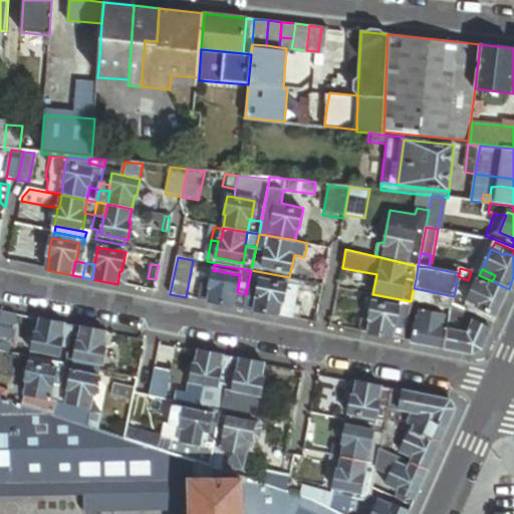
[(233,307),(234,304),(236,293),(237,292),(240,275),(213,270),(209,286),(209,288),(211,289),(209,300),(209,301),(233,307)]
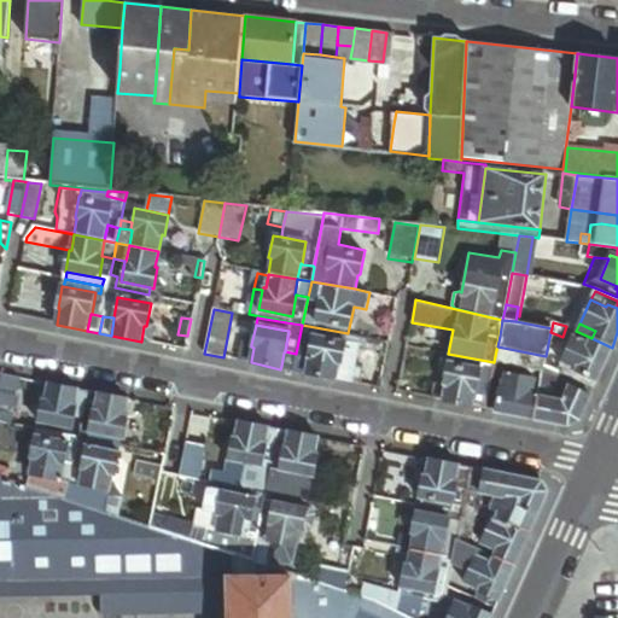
[(348,333),(302,325),(296,354),(292,368),(292,371),(353,383),(360,343),(347,340),(348,333)]
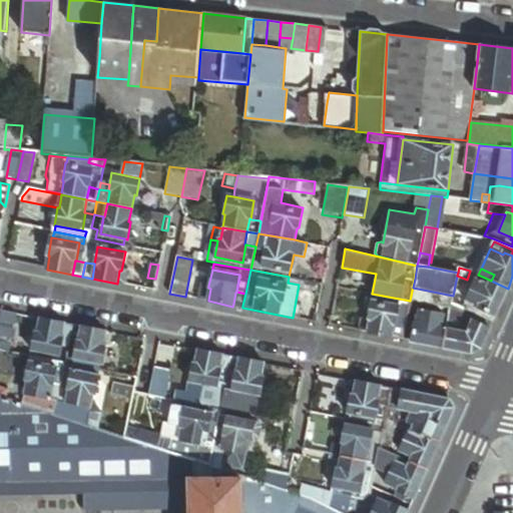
[(117,284),(124,285),(127,272),(121,271),(119,271),(117,284)]
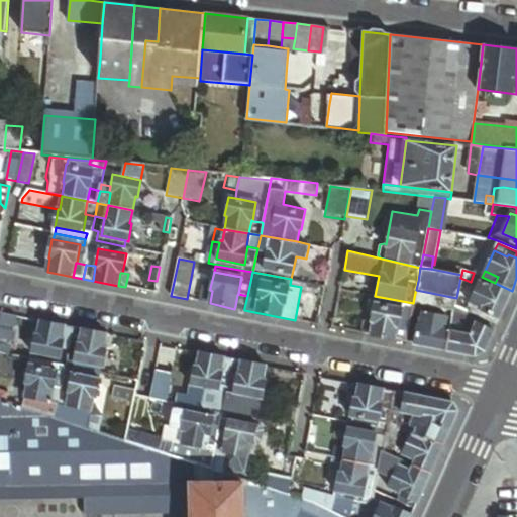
[(480,283),(493,288),(495,283),(482,277),(474,273),(471,282),(478,285),(480,283)]
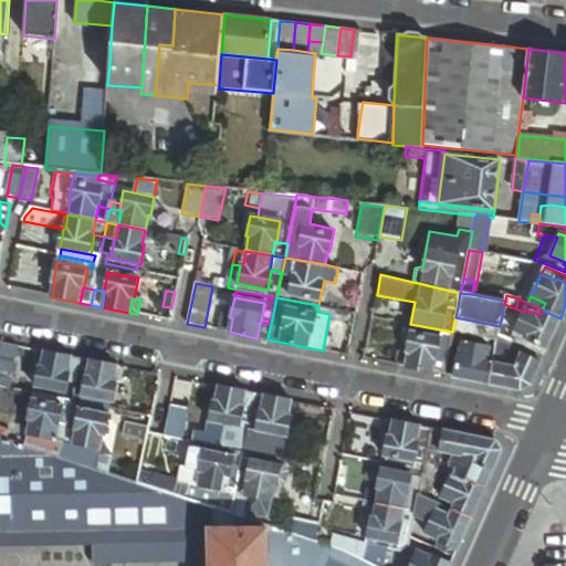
[(546,349),(561,318),(542,310),(540,315),(525,310),(523,312),(515,332),(530,338),(528,341),(546,349)]
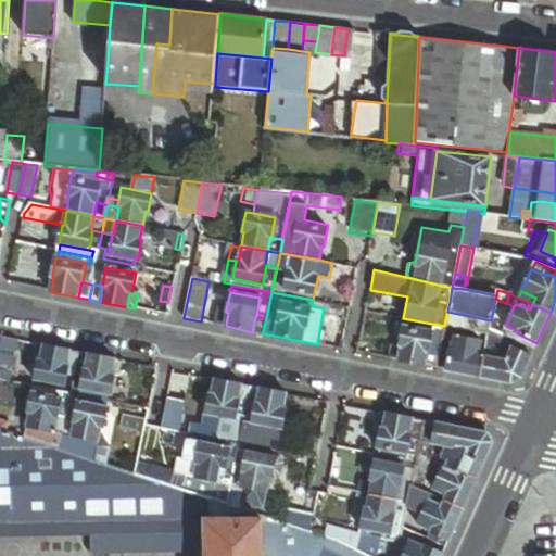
[(214,323),(226,325),(228,313),(226,312),(226,310),(217,307),(214,323)]
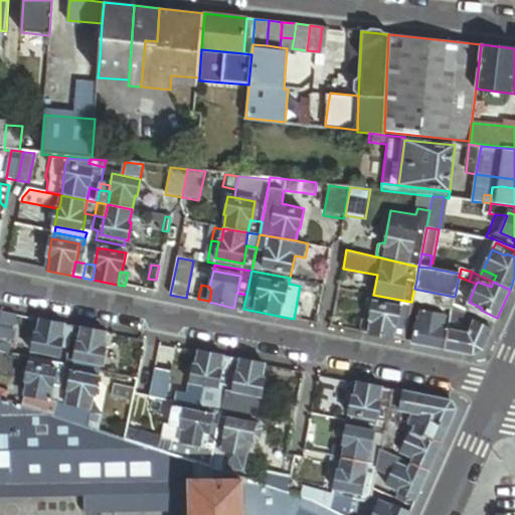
[(243,307),(246,295),(237,293),(236,294),(234,305),(243,307)]
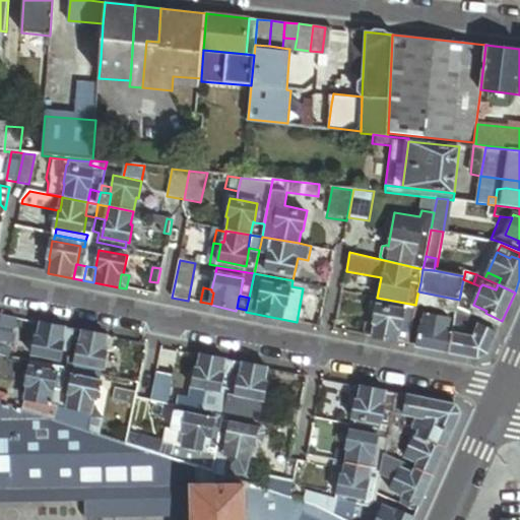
[(468,313),(500,327),(502,321),(485,313),(486,311),(473,305),(465,301),(463,310),(468,313)]
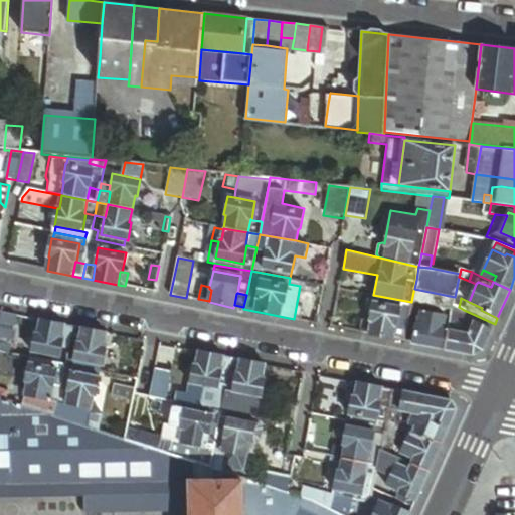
[(410,306),(373,299),(368,320),(371,320),(368,334),(403,341),(410,306)]
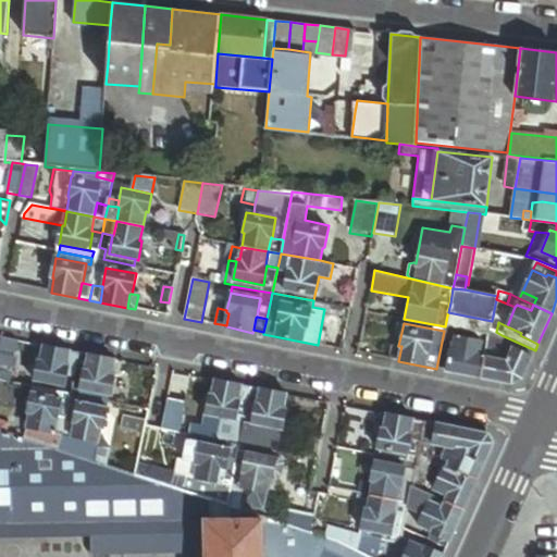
[(491,330),(492,325),(481,324),(479,335),(490,337),(491,330)]
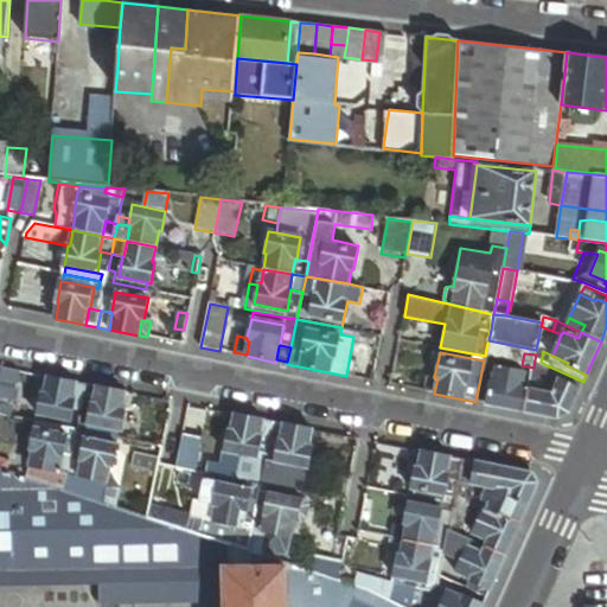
[(541,362),(535,359),(534,368),(531,376),(543,379),(543,377),(547,365),(541,362)]
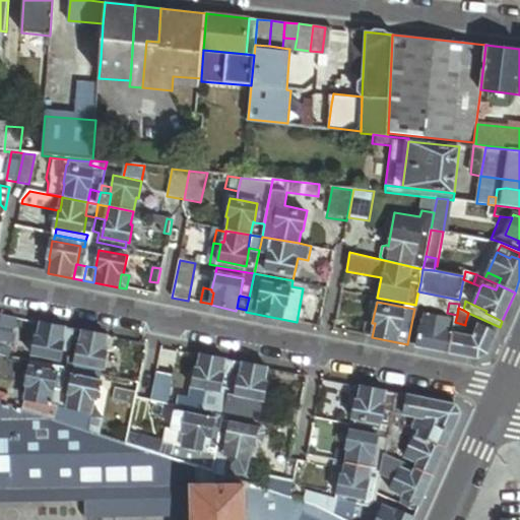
[(449,352),(453,334),(446,333),(447,325),(449,319),(425,314),(423,325),(420,327),(416,346),(449,352)]
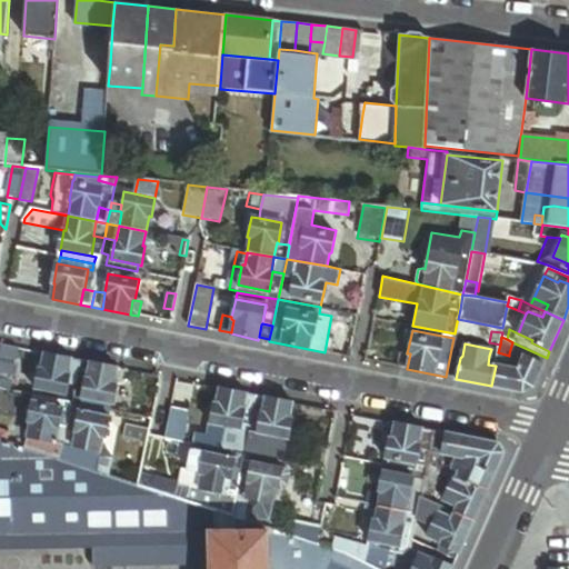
[(11,392),(20,349),(2,346),(0,353),(0,388),(2,390),(11,392)]
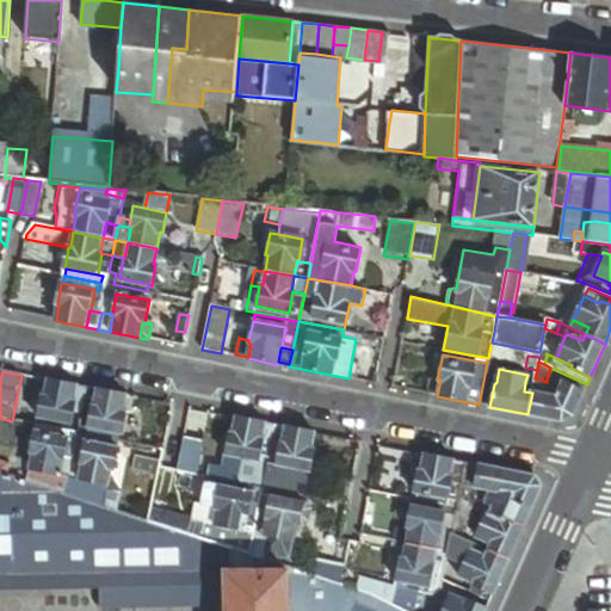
[(534,384),(532,393),(556,397),(563,383),(547,380),(547,382),(535,378),(534,384)]
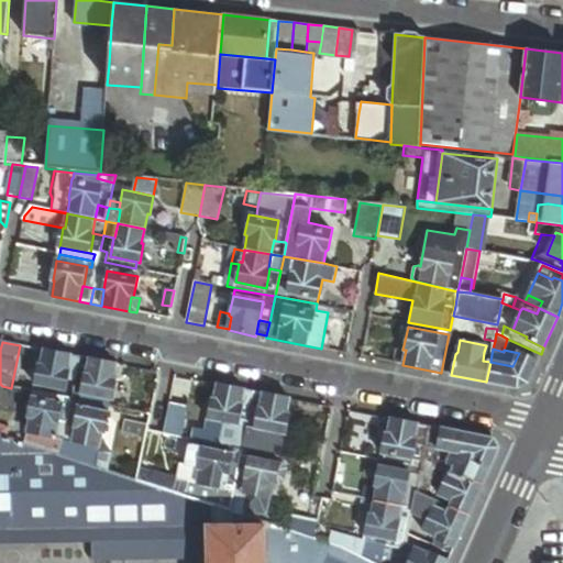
[(72,355),(45,350),(42,366),(40,365),(35,386),(65,392),(67,383),(69,372),(68,371),(72,355)]
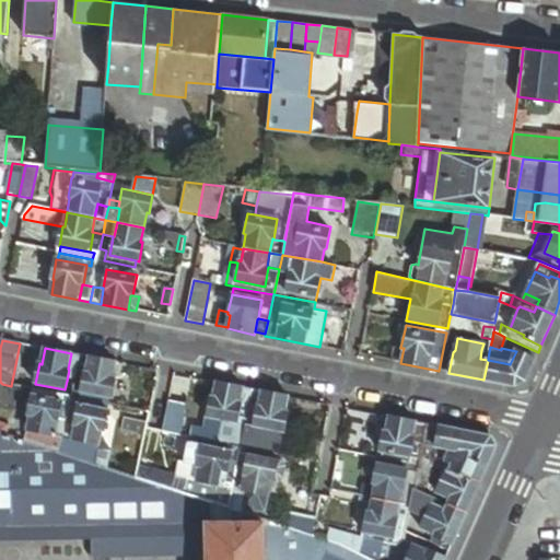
[(480,359),(488,360),(489,352),(481,350),(480,359)]
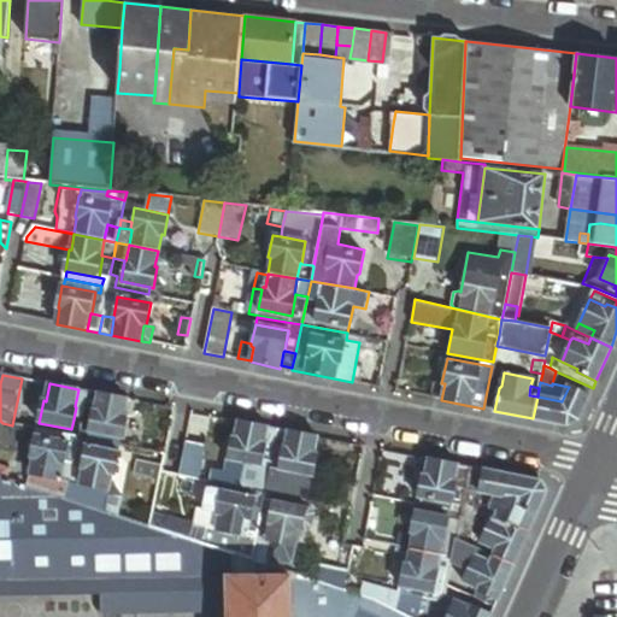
[(562,401),(538,397),(533,418),(565,424),(579,419),(589,394),(569,387),(562,401)]
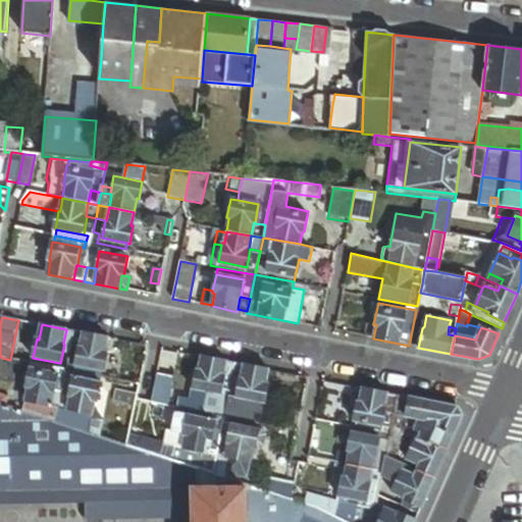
[(74,331),(66,329),(63,344),(64,345),(70,346),(72,346),(74,331)]
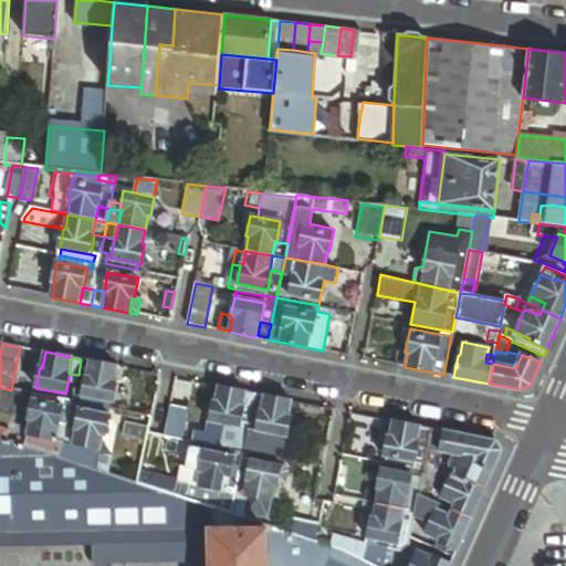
[(90,362),(81,359),(79,375),(80,376),(85,377),(86,377),(90,362)]
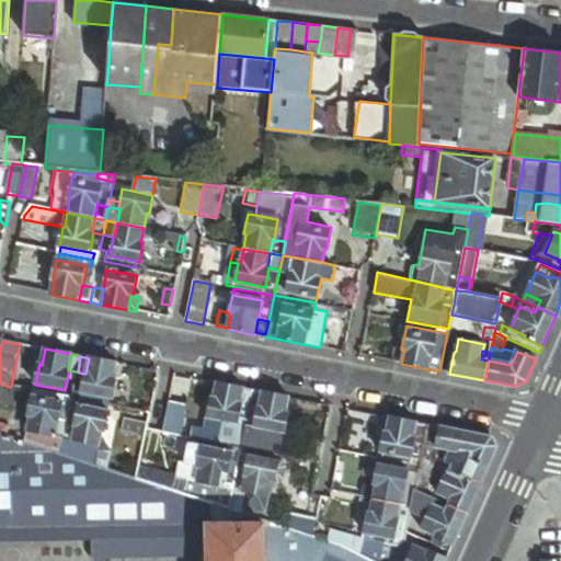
[(116,363),(89,358),(86,374),(84,374),(80,393),(110,399),(111,400),(115,379),(112,379),(116,363)]
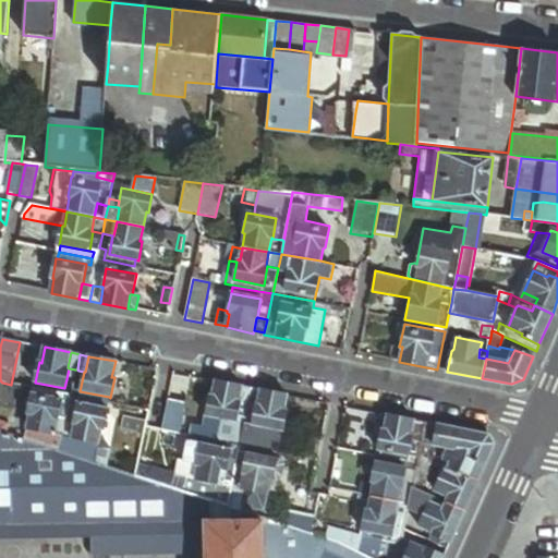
[(69,368),(67,379),(73,380),(75,370),(69,368)]
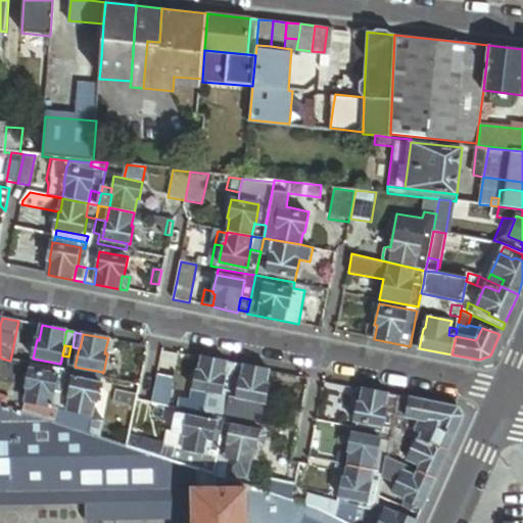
[(74,347),(69,366),(73,367),(72,371),(101,377),(102,372),(75,367),(79,348),(74,347)]
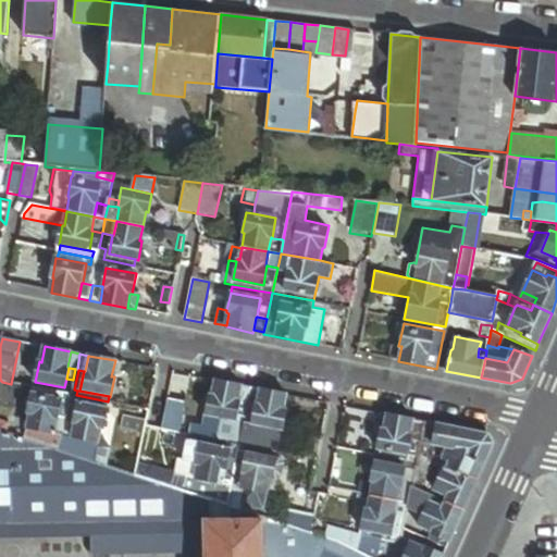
[(242,386),(215,380),(212,396),(210,396),(203,425),(223,429),(225,419),(236,421),(239,401),(238,401),(242,386)]
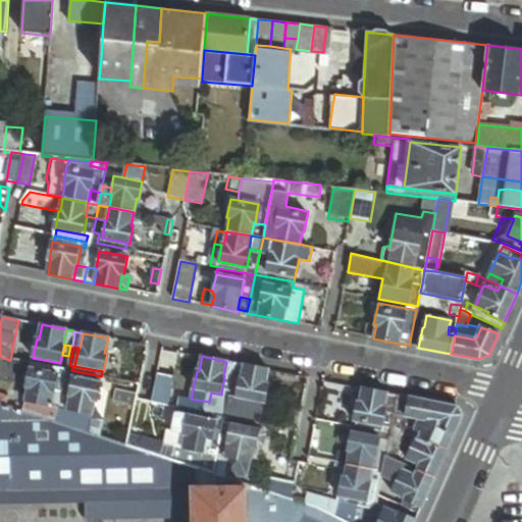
[(236,363),(226,362),(223,376),(224,376),(231,377),(232,378),(236,363)]
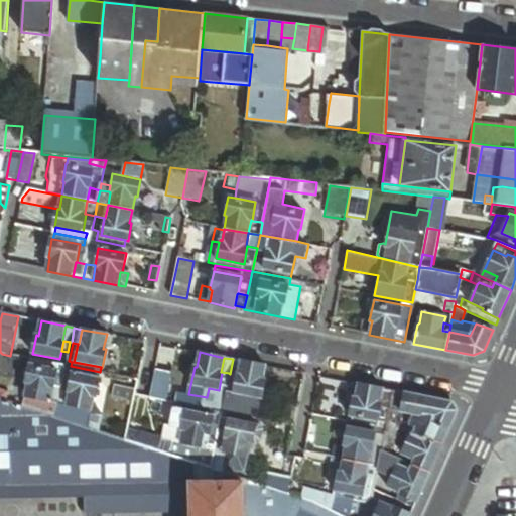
[(31,361),(30,365),(57,371),(58,366),(31,361)]
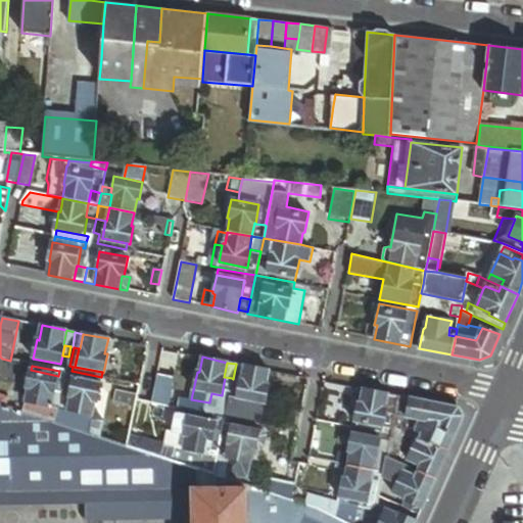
[(269,370),(244,366),(242,380),(240,380),(236,398),(265,403),(268,385),(266,384),(269,370)]
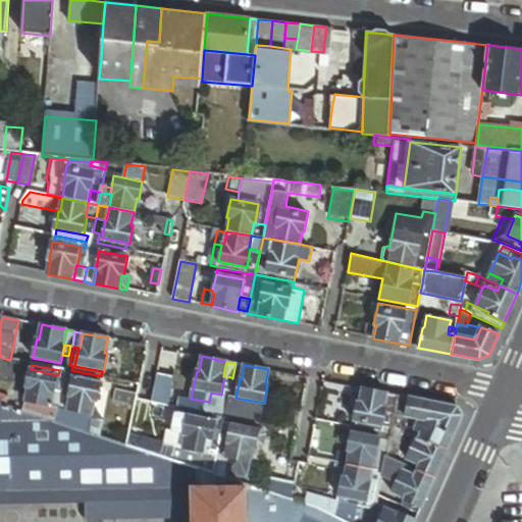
[(142,369),(131,367),(128,381),(138,383),(142,369)]
